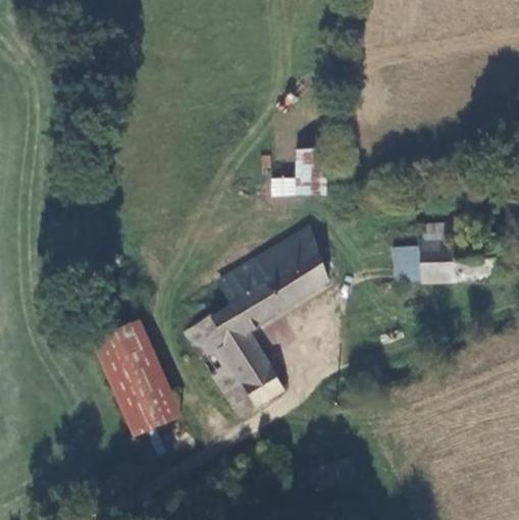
[(296,191),(321,190),(321,148),(296,148),(296,191)]
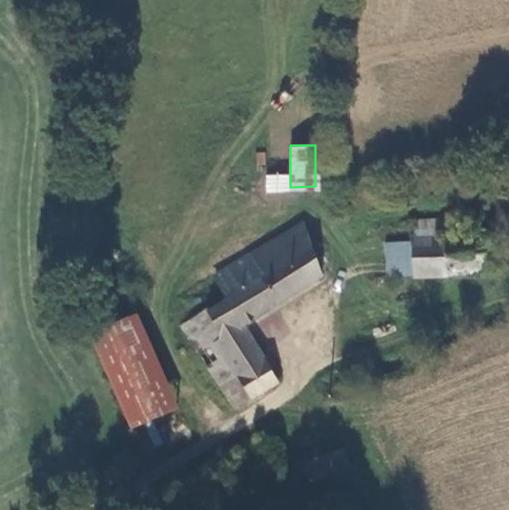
[(485,270),(501,269),(500,240),(443,242),(443,222),(409,223),(410,240),(382,241),(384,281),(411,280),(411,281),(486,278),(485,270)]
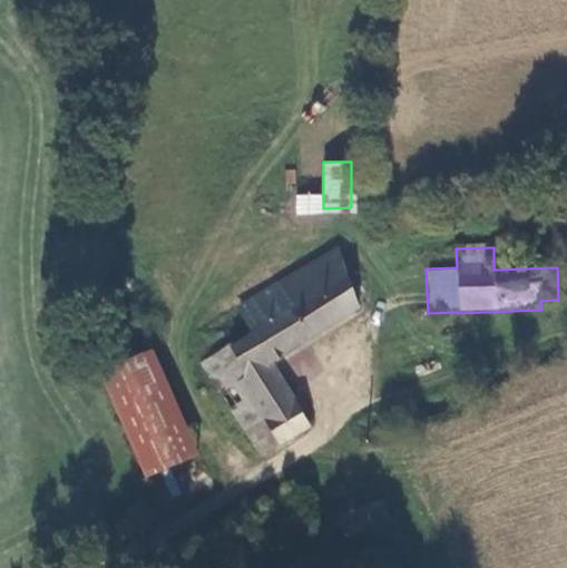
[(202,362),(255,457),(309,428),(269,366),(355,312),(336,254),(240,306),(254,332),(231,346),(230,343),(202,362)]
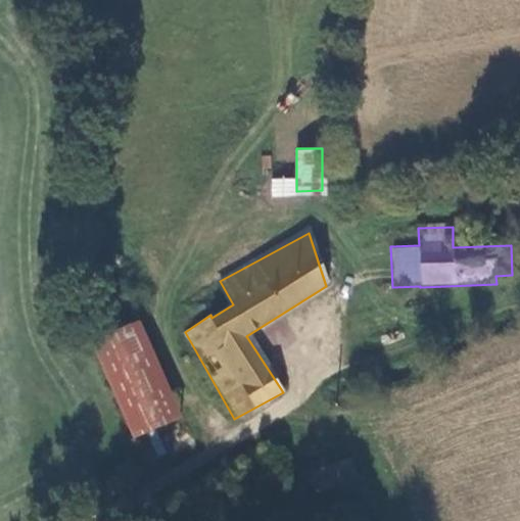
[(139,319),(91,340),(132,434),(181,413),(139,319)]
